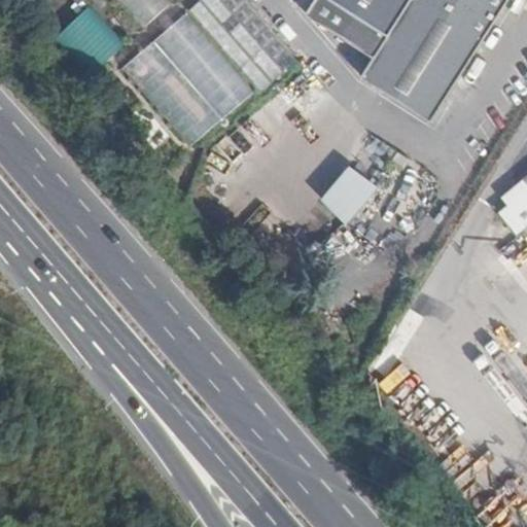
[(116,0),(143,28),(170,3),(166,0),(116,0)]
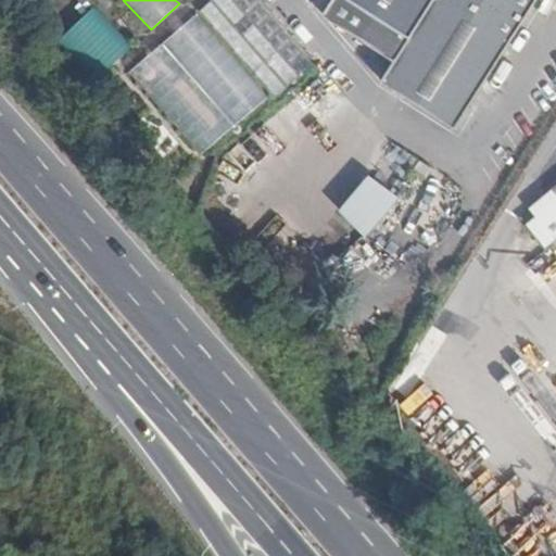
[(255,0),(212,0),(130,68),(204,156),(312,66),(255,0)]
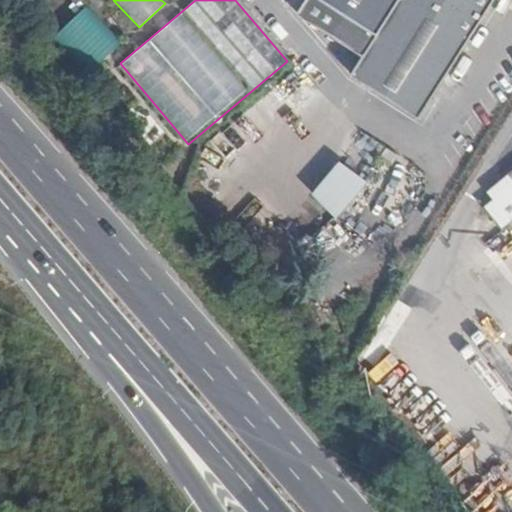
[(303,0),(296,12),(362,55),(350,74),(418,117),(493,0),(303,0)]
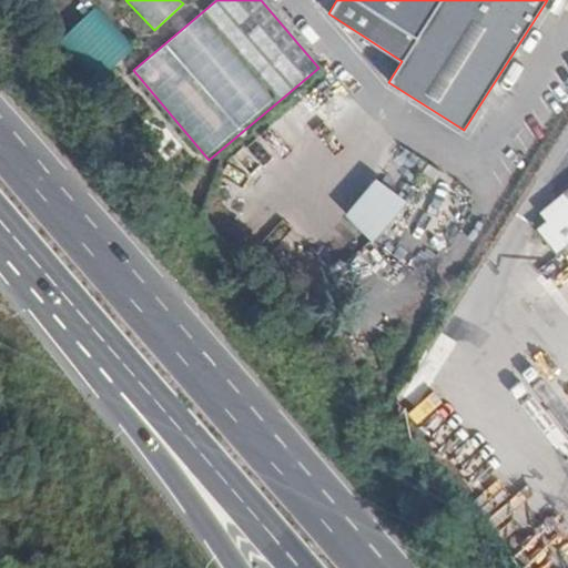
[(66,42),(99,74),(122,50),(89,18),(66,42)]
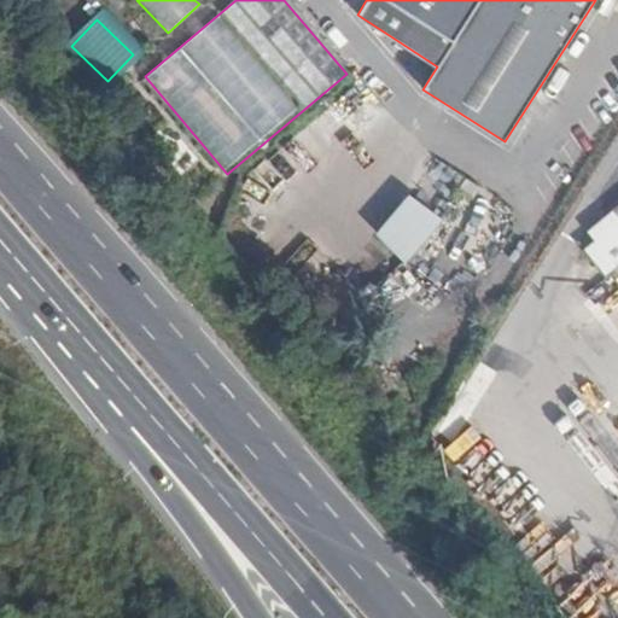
[(377,233),(404,258),(438,220),(410,194),(377,233)]
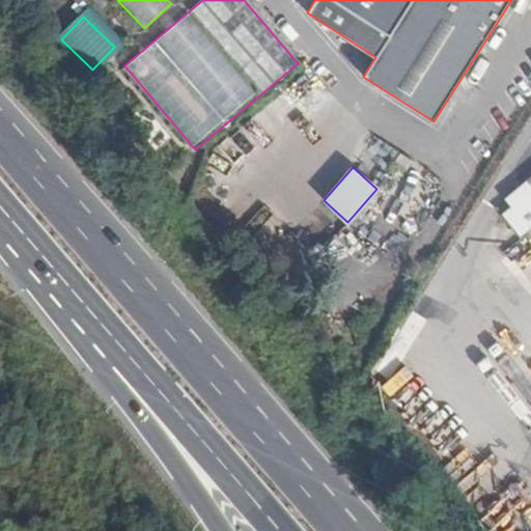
[(530,177),(525,184),(530,190),(503,214),(523,238),(530,230),(530,177)]
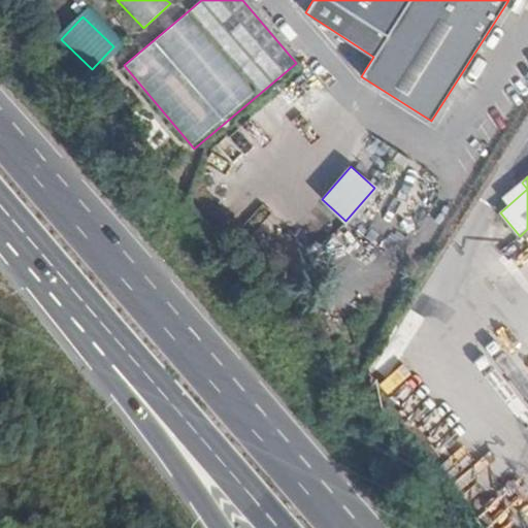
All buildings are outlined.
